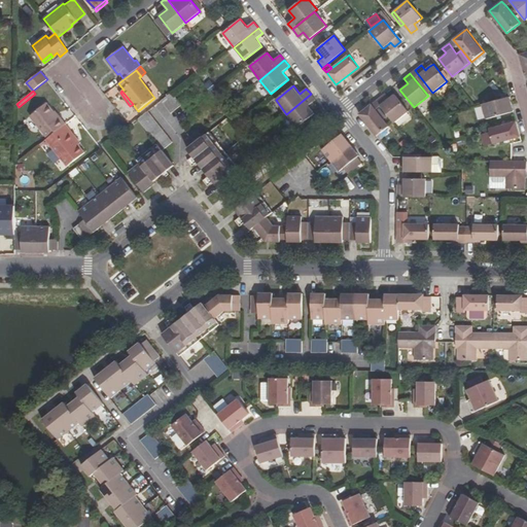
[(171,112),(181,105),(171,93),(162,100),(171,112)]
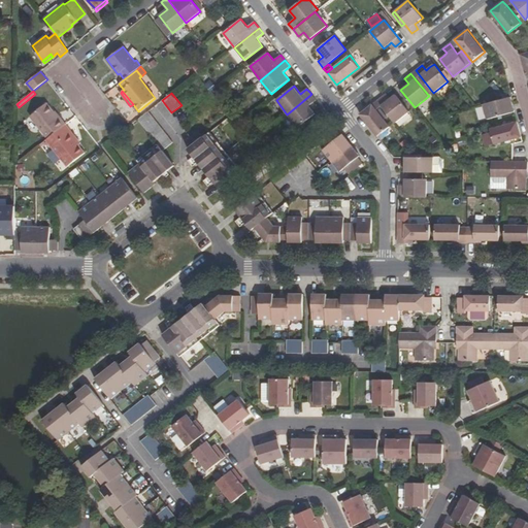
[(316,100),(311,94),(287,114),(297,127),(316,113),(309,105),(316,100)]
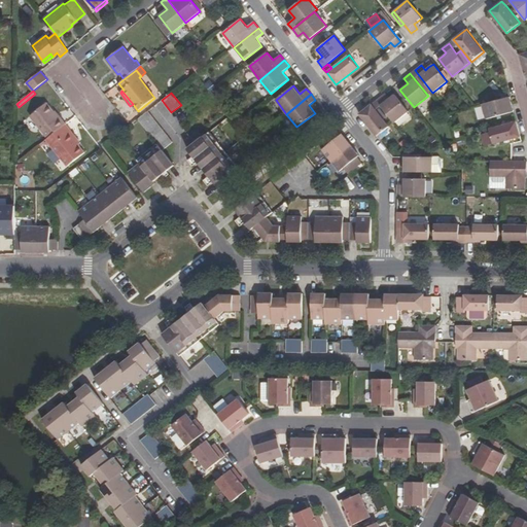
[(394,94),(390,98),(387,100),(383,95),(376,100),(380,105),(394,123),(409,111),(394,94)]
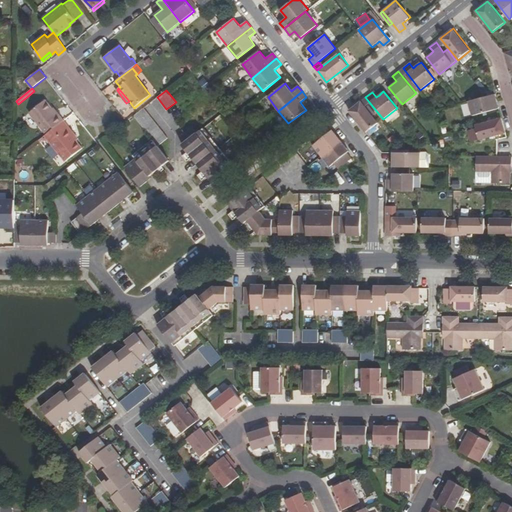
[(499,108),(496,94),(486,96),(469,101),(473,115),(499,108)]
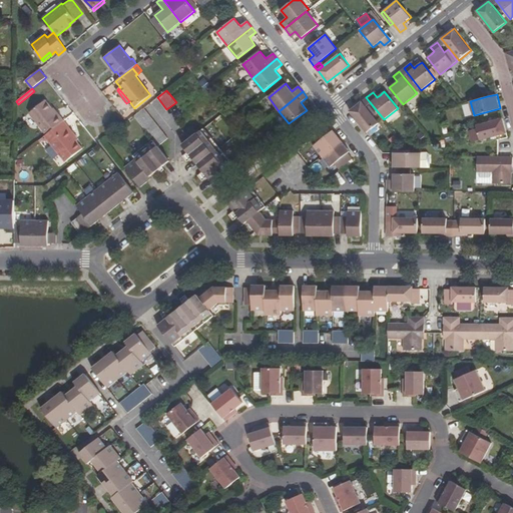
[(366,105),(370,102),(366,97),(362,101),(366,105)]
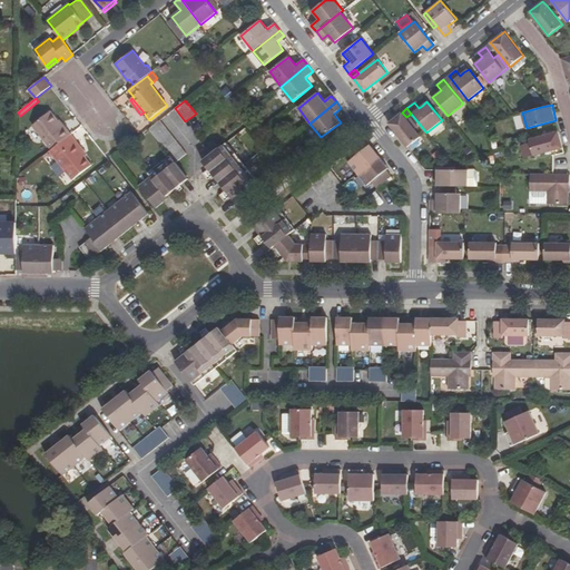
[(32,126),(36,129),(51,150),(69,136),(71,135),(67,128),(65,128),(51,111),(32,126)]
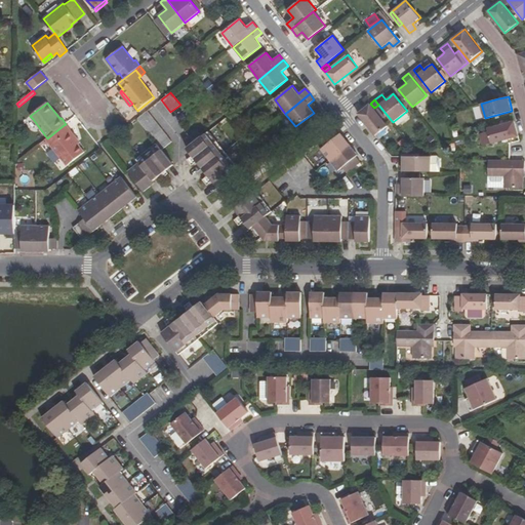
[(370,104),(358,113),(375,135),(388,125),(374,108),(370,104)]
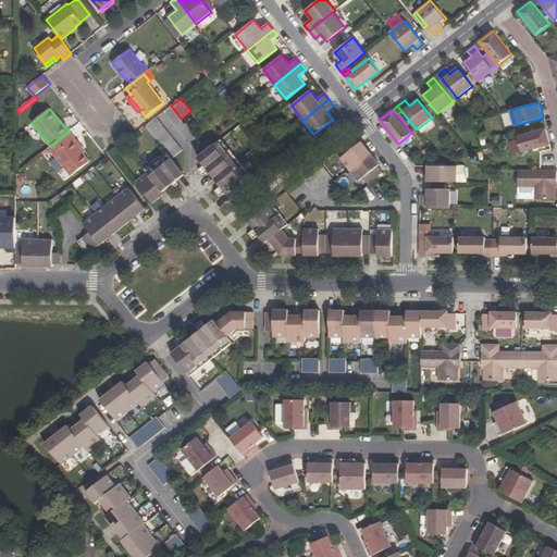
[(166,152),(172,159),(183,150),(157,118),(145,126),(166,152)]
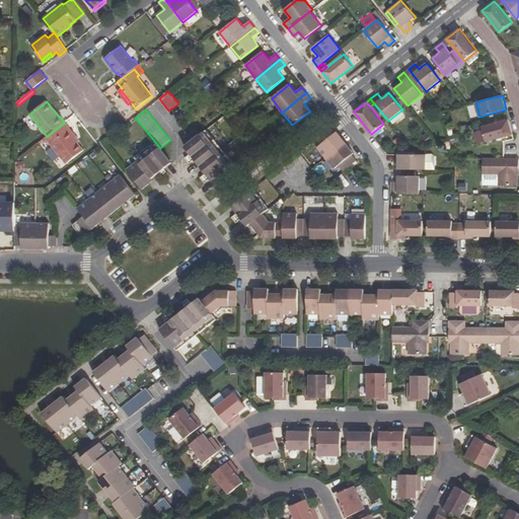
[(47,137),(32,118),(29,120),(45,139),(46,138),(47,137)]
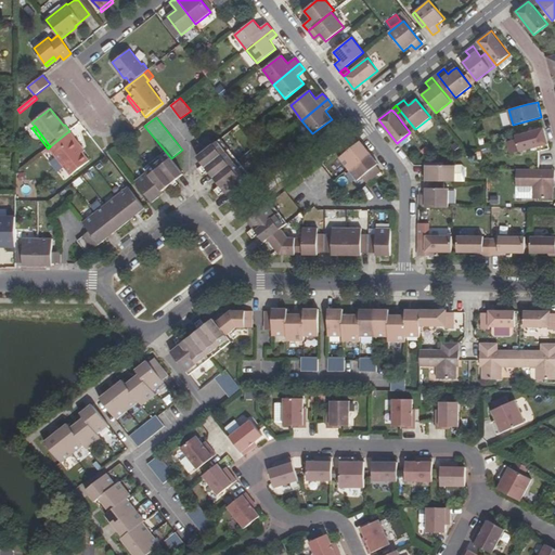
[(516,136),(520,151),(549,144),(544,128),(516,136)]
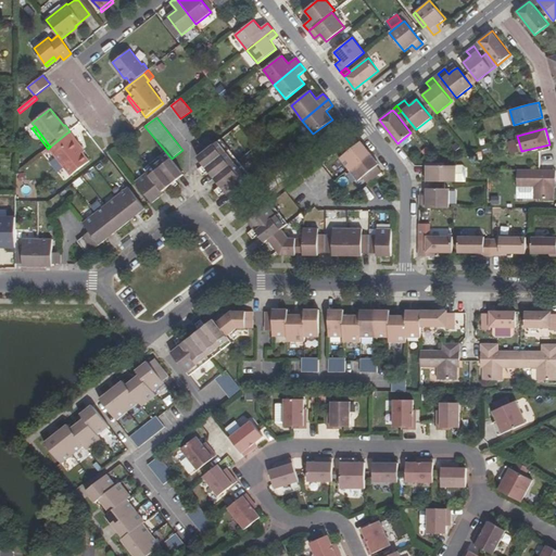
[(70,131),(67,133),(83,152),(85,150),(70,131)]
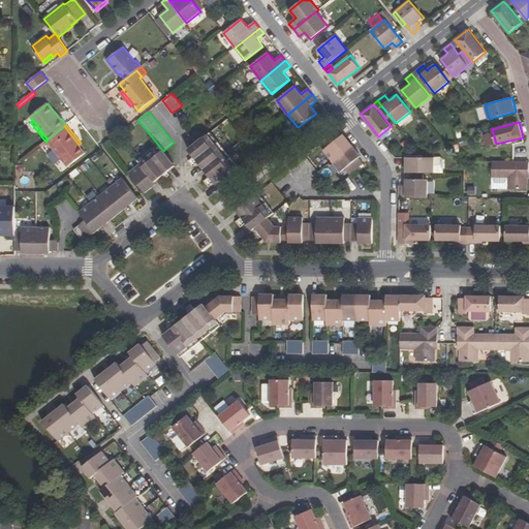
[(67,167),(86,153),(79,145),(64,126),(48,139),(47,141),(67,167)]
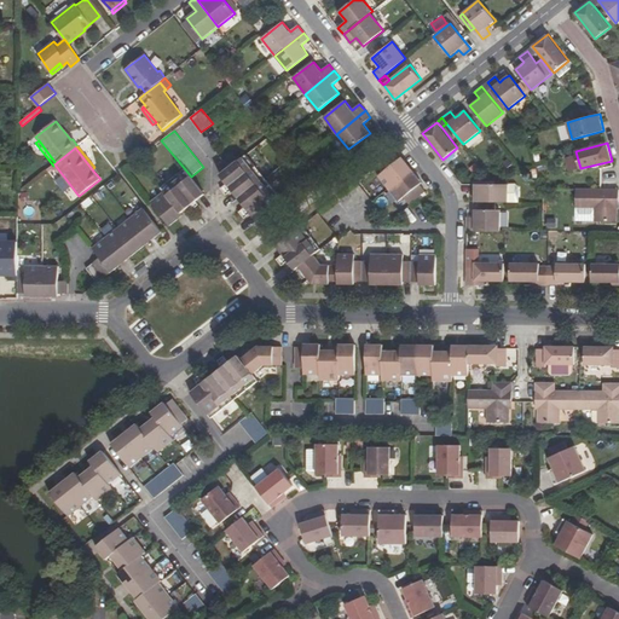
[(571,171),(580,168),(576,151),(567,154),(571,171)]
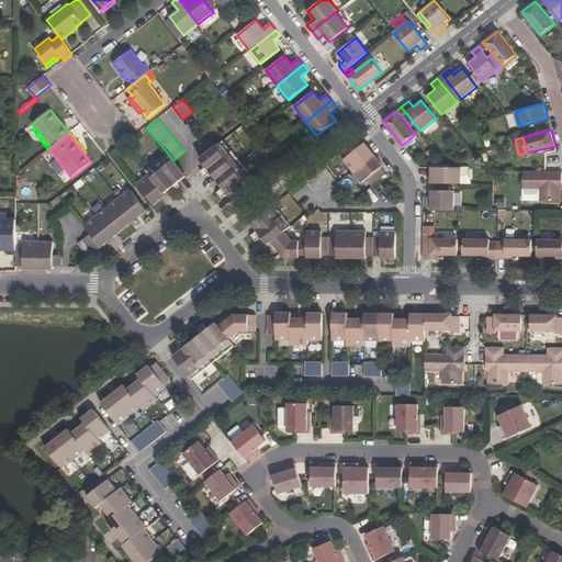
[(348,156),(344,159),(352,171),(362,182),(367,179),(372,186),(378,180),(386,173),(381,168),(378,164),(380,161),(374,154),(369,147),(367,149),(362,144),(358,138),(343,149),(348,156)]
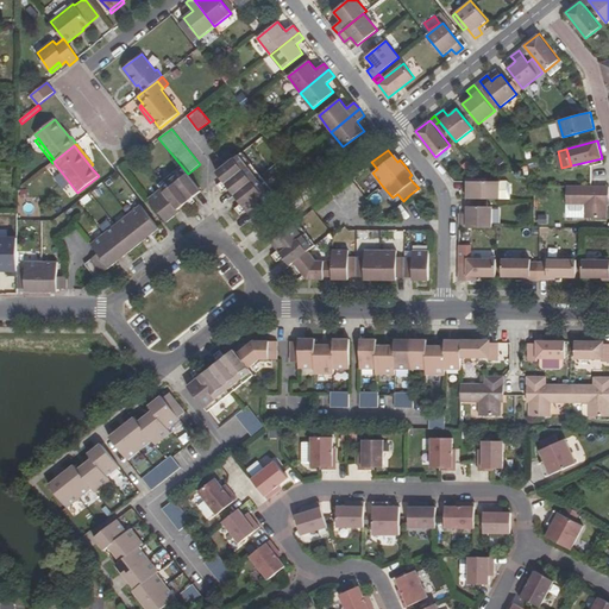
[(249,209),(246,211),(252,219),(278,199),(259,175),(242,152),(234,157),(230,151),(215,162),(220,169),(217,171),(223,180),(224,179),(231,187),(228,188),(234,195),(239,201),(242,200),(249,209)]
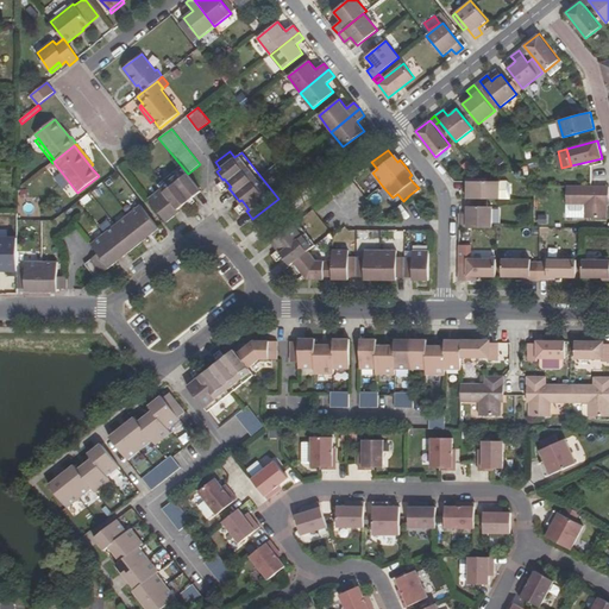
[(149,199),(167,223),(175,217),(173,214),(179,209),(186,203),(183,201),(192,195),(194,198),(201,190),(188,174),(182,167),(158,186),(162,188),(149,199)]
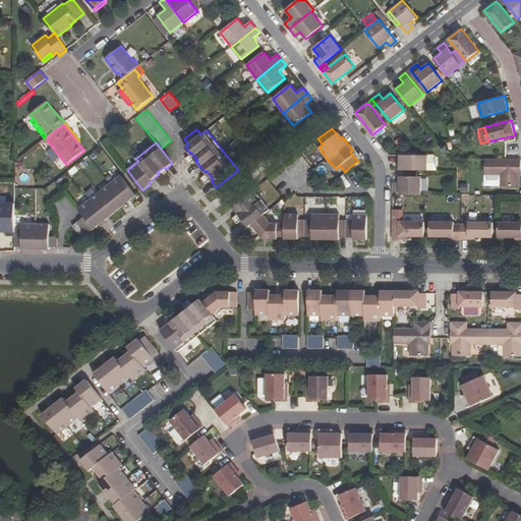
[(311,163),(323,156),(317,149),(306,156),(311,163)]
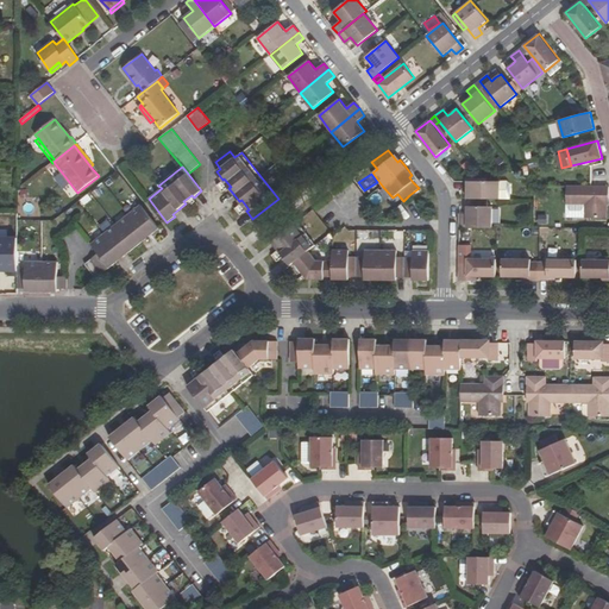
[(466,199),(501,199),(501,181),(468,181),(466,199)]
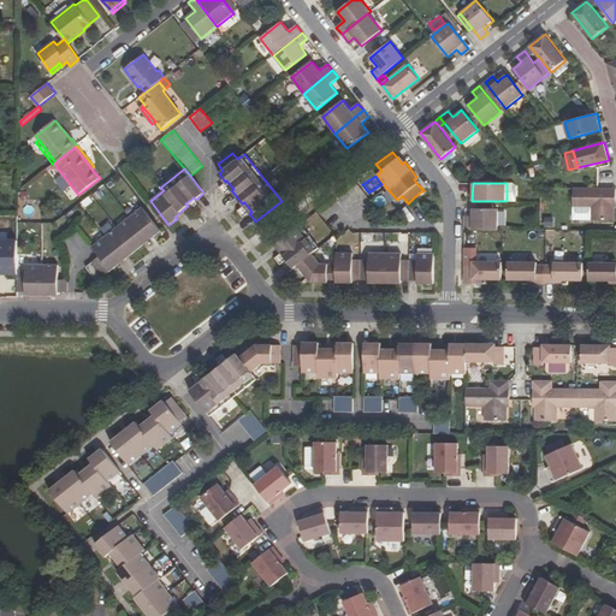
[(507,183),(507,201),(516,202),(516,187),(514,183),(507,183)]
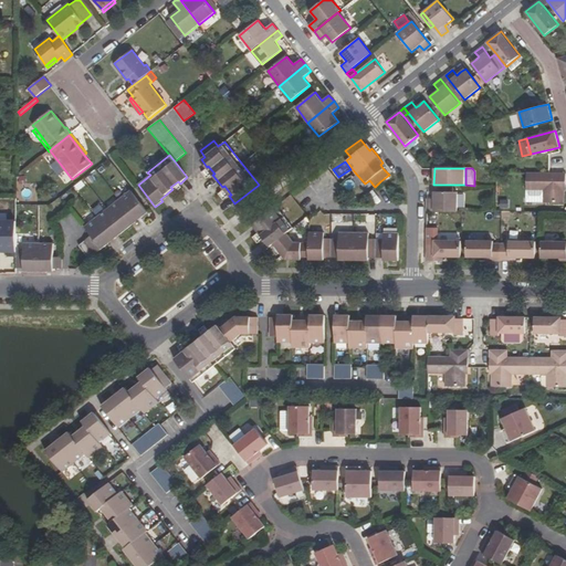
[(565,182),(565,173),(551,173),(527,173),(527,189),(543,190),(543,201),(543,202),(563,202),(564,190),(564,185),(565,185),(565,182)]
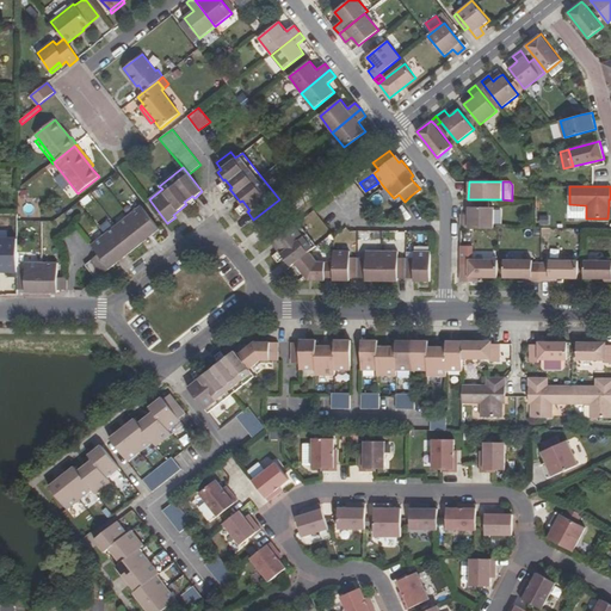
[(586,205),(569,204),(569,217),(586,217),(586,205)]
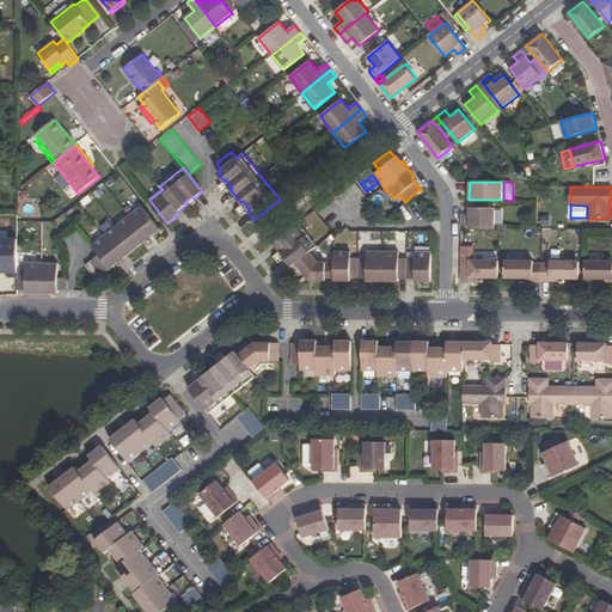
[(91,245),(99,255),(86,265),(97,280),(118,263),(116,261),(122,256),(127,252),(128,255),(135,249),(142,244),(141,242),(146,237),(152,233),(153,234),(160,230),(141,206),(129,215),(117,225),(104,234),(91,245)]
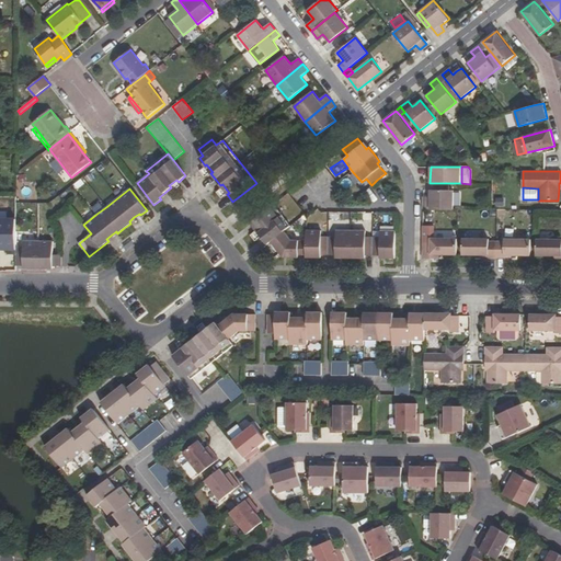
[(423,209),(454,209),(454,191),(431,190),(430,196),(423,196),(423,209)]
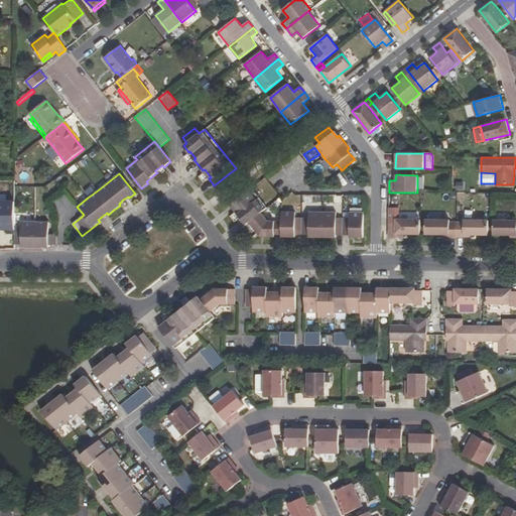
[(331,237),(332,234),(337,235),(343,235),(350,235),(355,235),(355,237),(364,237),(364,212),(350,212),(350,218),(343,217),(337,217),(336,212),(323,212),(309,212),(308,217),(302,217),(295,217),(295,212),(282,212),(282,221),(268,221),(262,212),(267,208),(259,198),(251,188),(231,205),(235,211),(237,209),(240,213),(243,217),(241,218),(246,225),(249,222),(258,233),(260,231),(264,237),(282,237),(290,237),(290,234),(295,234),(302,234),(308,235),(314,235),(314,237),(324,237),(331,237)]
